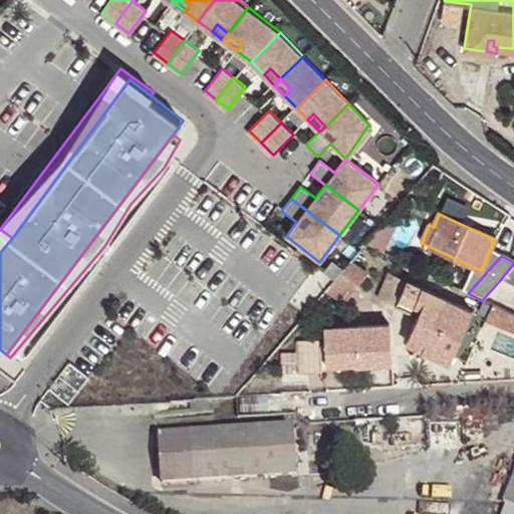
[(351,264),(338,281),(353,290),(367,275),(351,264)]
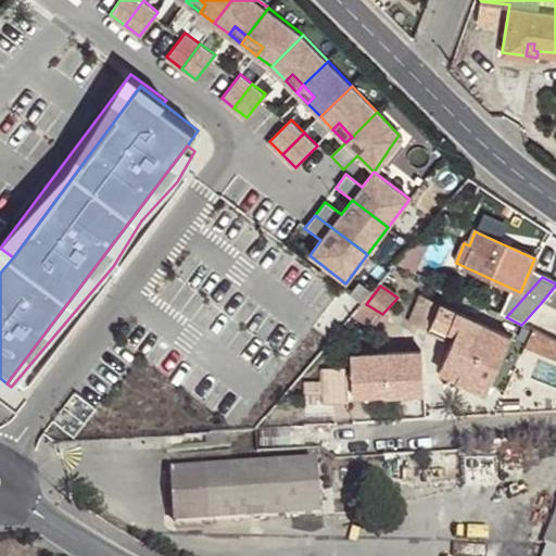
[(555,297),(555,286),(541,303),(548,306),(555,297)]
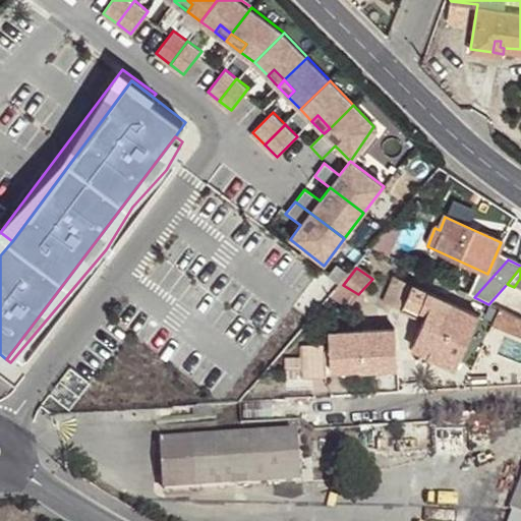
[(415,342),(456,361),(477,316),(413,286),(402,311),(418,319),(421,312),(428,315),(415,342)]
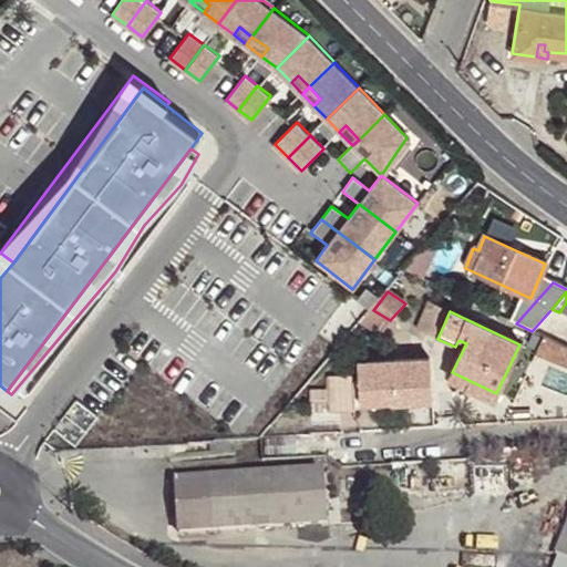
[(566,366),(566,346),(542,334),(534,351),(566,366)]
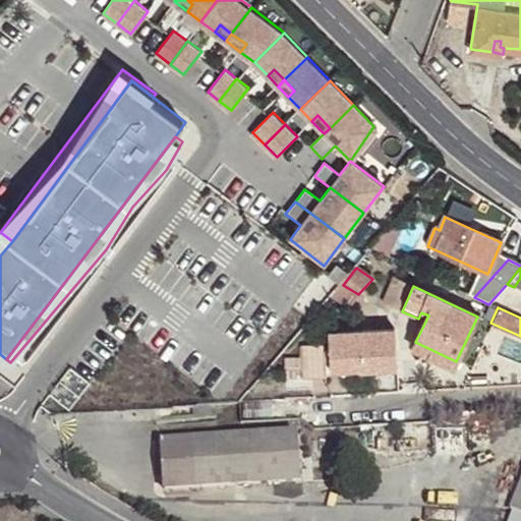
[(397,369),(395,328),(328,331),(330,345),(301,346),(302,358),(287,359),(287,369),(303,368),(303,378),(327,377),(327,373),(397,369)]
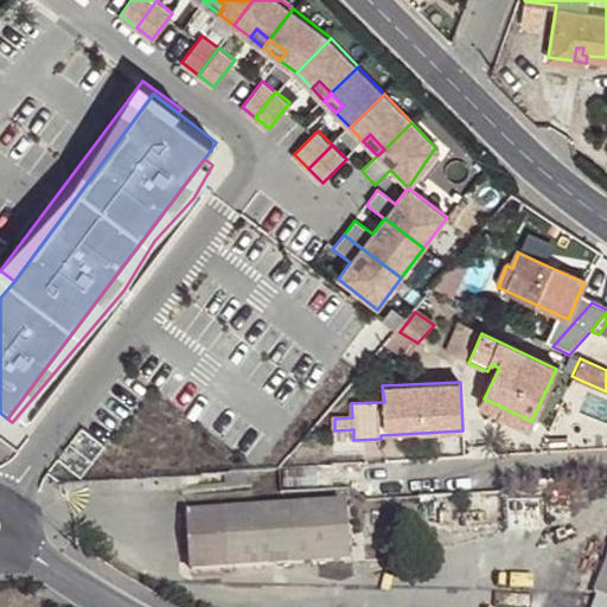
[(528,427),(531,421),(484,398),(480,406),(528,427)]
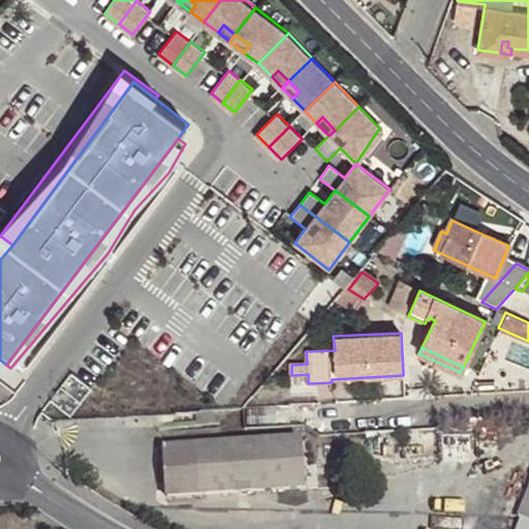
[(275,411),(247,412),(248,425),(275,424),(275,411)]
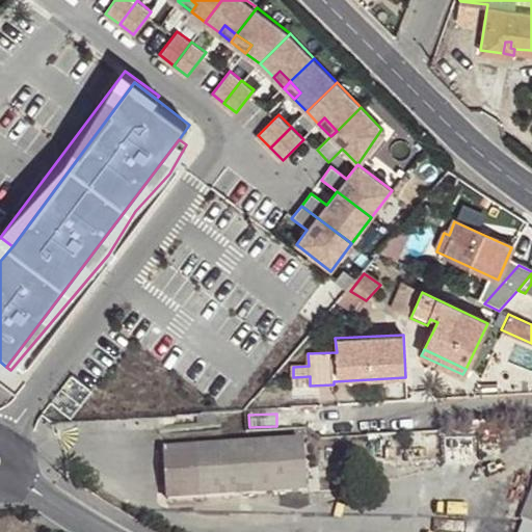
[(436,429),(410,431),(413,458),(437,457),(436,429)]
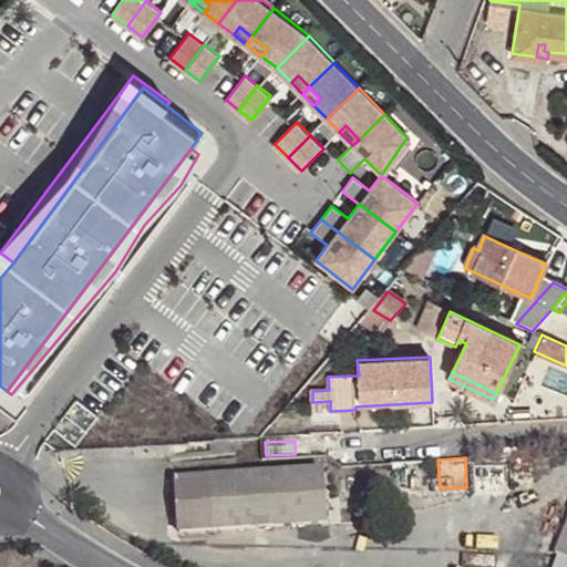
[(422,461),(394,462),(394,491),(423,490),(422,461)]
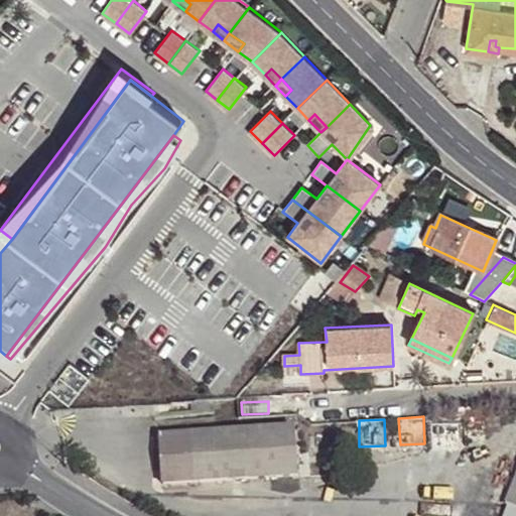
[(293,427),(158,435),(162,484),(295,478),(293,427)]
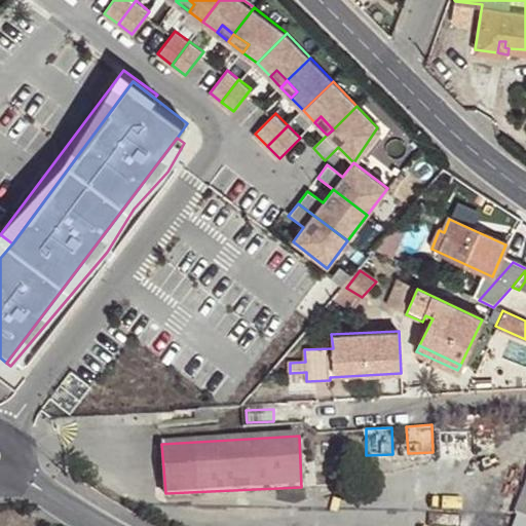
[(525,484),(516,515),(525,518),(525,484)]
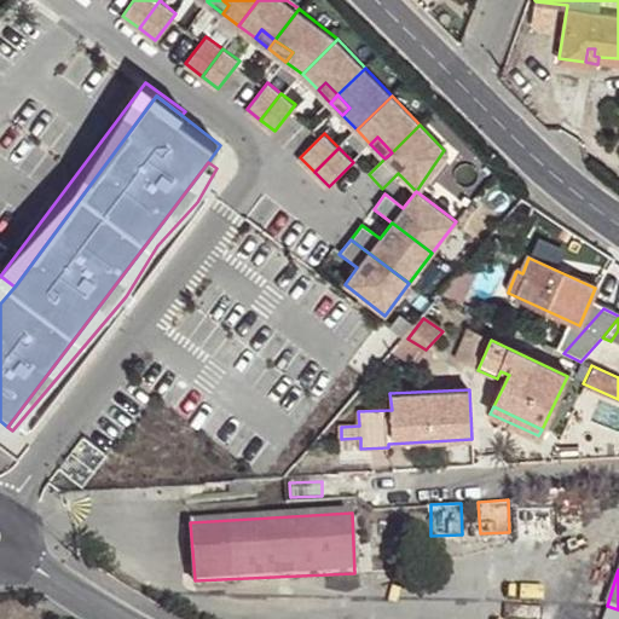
[(618,618),(618,609),(607,606),(601,618),(618,618)]
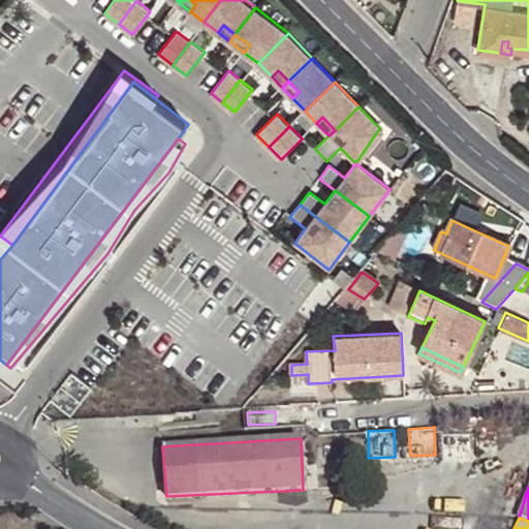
All buildings are outlined.
